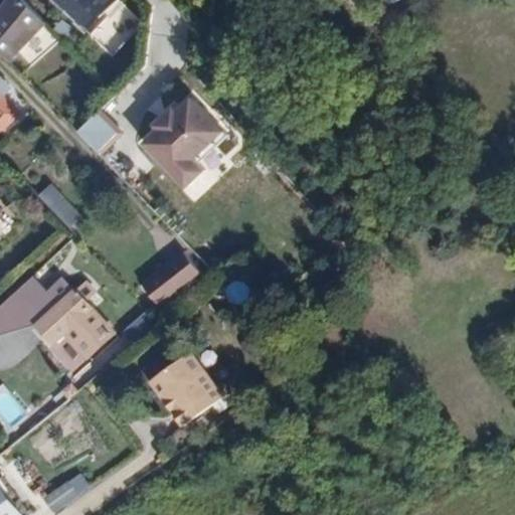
[(28,0),(0,0),(0,42),(6,50),(42,14),(28,0)]
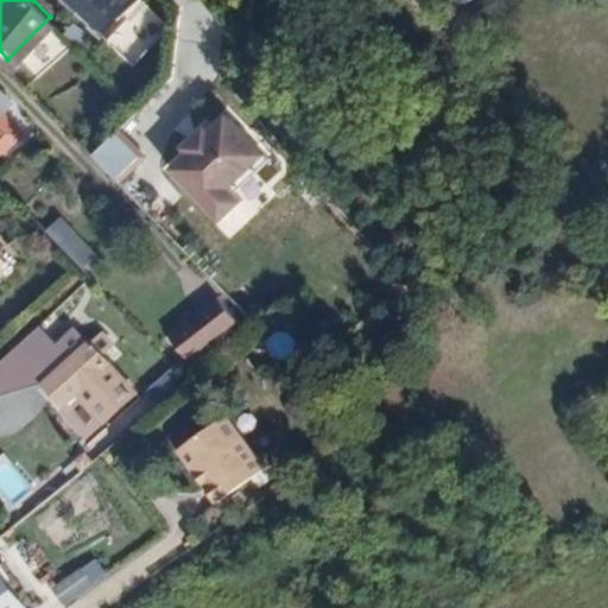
[(74,0),(103,26),(127,0),(74,0)]
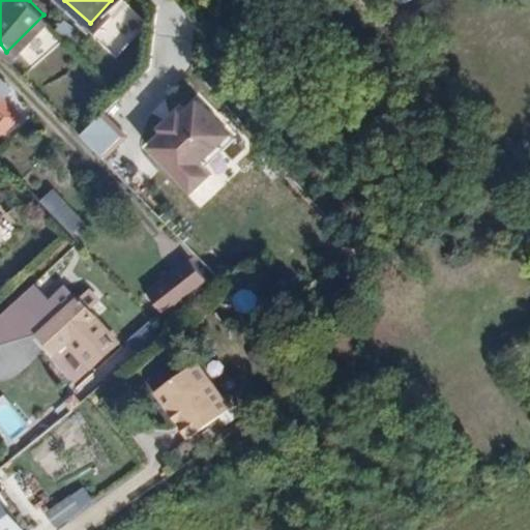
[(0,130),(18,114),(0,94),(0,130)]
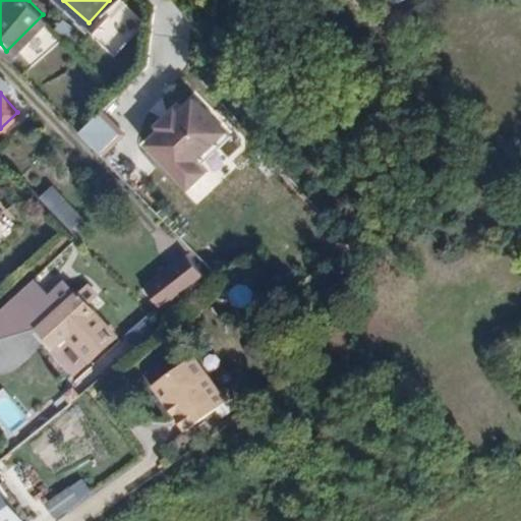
[(197,97),(149,141),(189,186),(209,168),(201,160),(230,134),(197,97)]
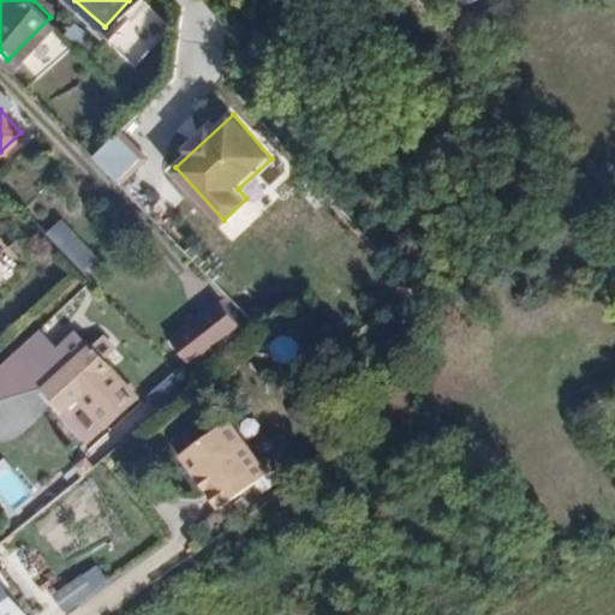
[(115,120),(93,145),(120,175),(144,151),(115,120)]
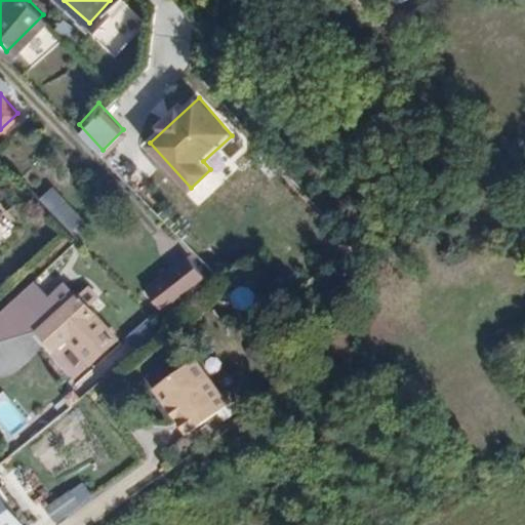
[(51,186),(39,197),(72,232),(83,220),(51,186)]
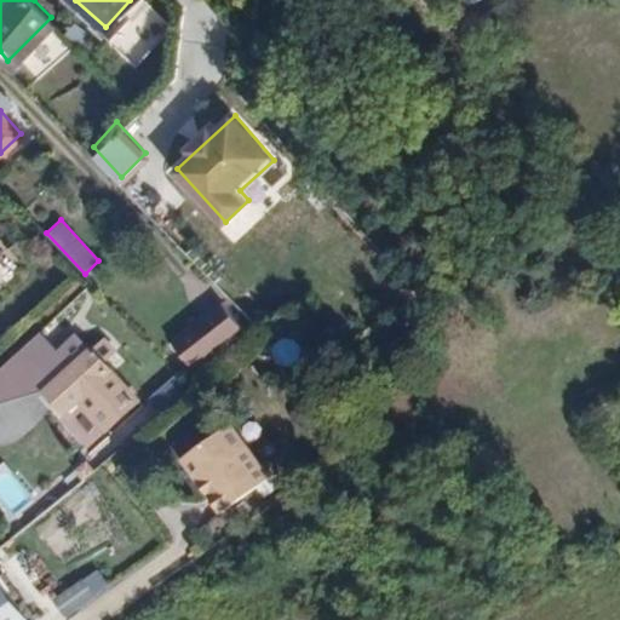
[(0,230),(0,280),(24,260),(0,230)]
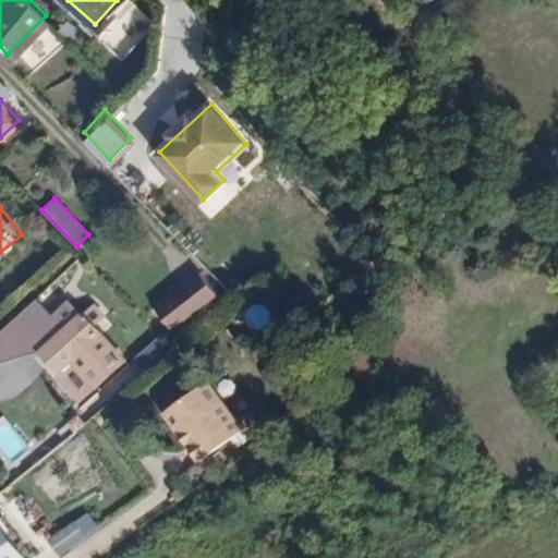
[(202,274),(154,303),(171,332),(220,302),(202,274)]
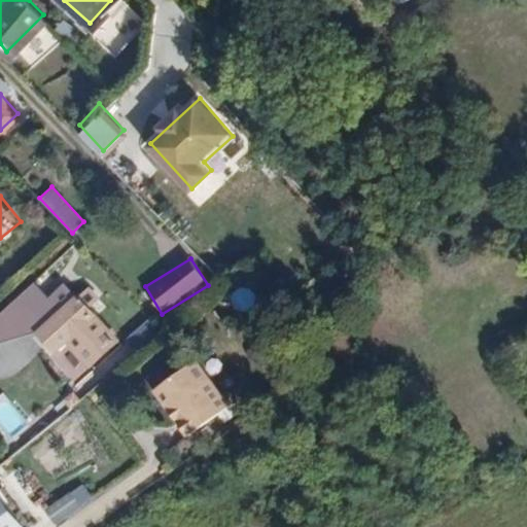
[(82,290),(39,326),(58,348),(69,339),(91,364),(119,340),(91,307),(94,304),(82,290)]
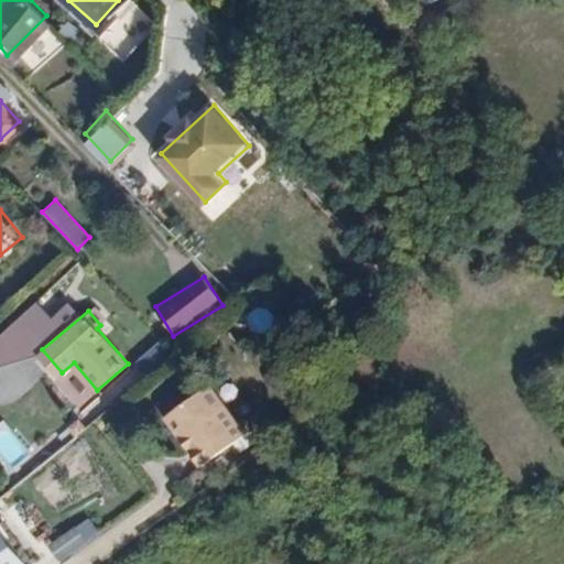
[(205,377),(161,410),(198,459),(242,426),(205,377)]
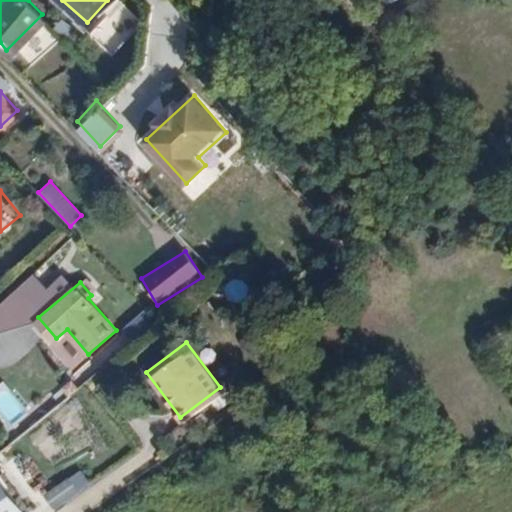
[(0,416),(7,426),(26,412),(4,380),(0,383),(0,416)]
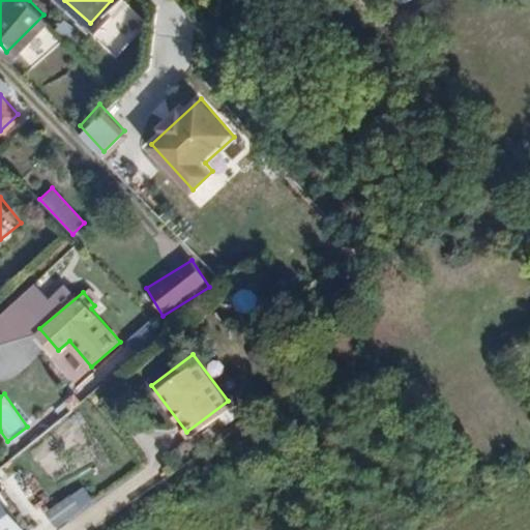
[(1,481),(0,481),(0,529),(23,529),(34,521),(1,481)]
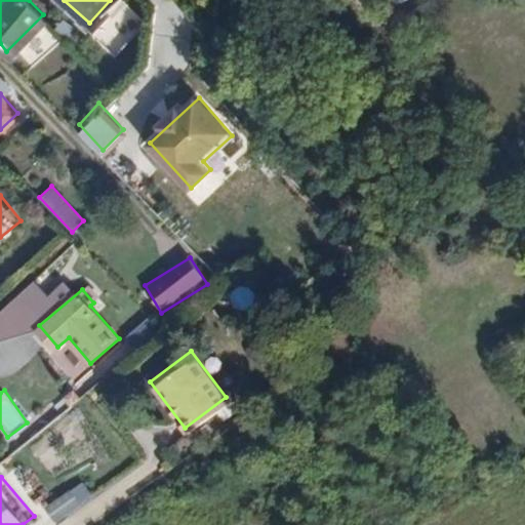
[(82,481),(44,508),(55,524),(93,497),(82,481)]
